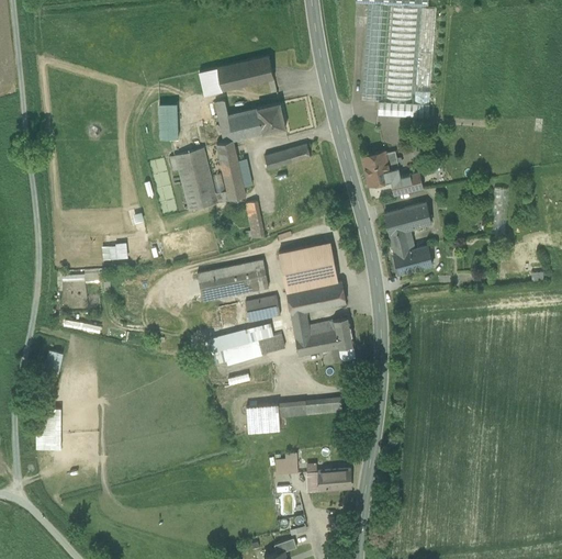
[(428,0),(356,0),(356,6),(368,7),(428,11),(428,0)]
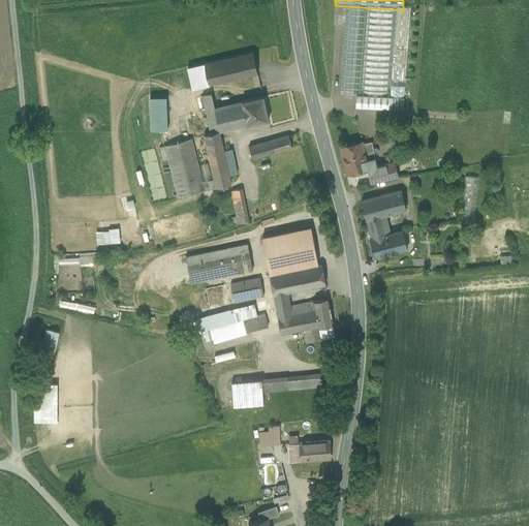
[(411,11),(403,10),(346,6),(339,97),(355,98),(355,111),(403,114),(411,11)]
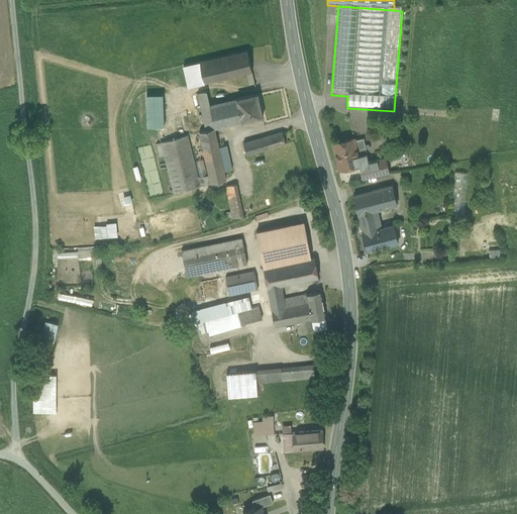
[(246,54),(199,64),(204,85),(251,75),(246,54)]
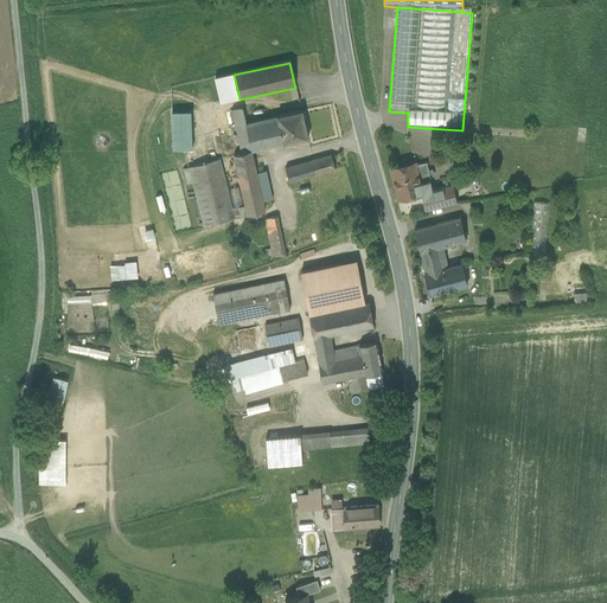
[(234,75),(216,79),(221,104),(240,100),(234,75)]
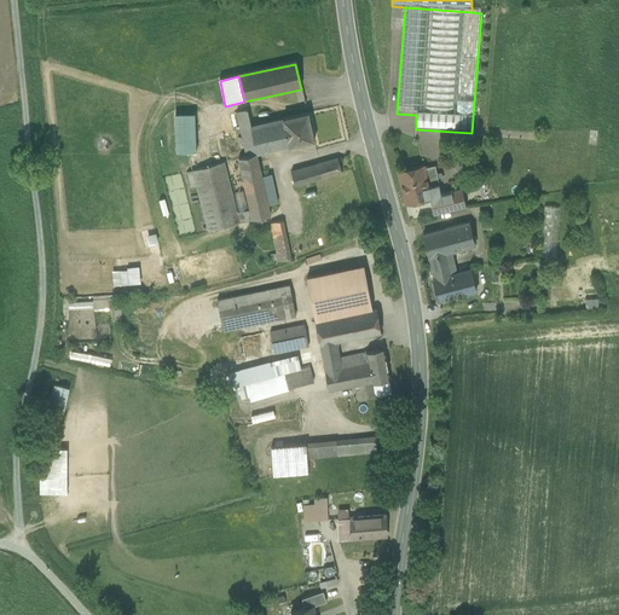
[(248,110),(236,112),(247,158),(249,167),(259,164),(256,156),(250,127),(252,127),(248,110)]
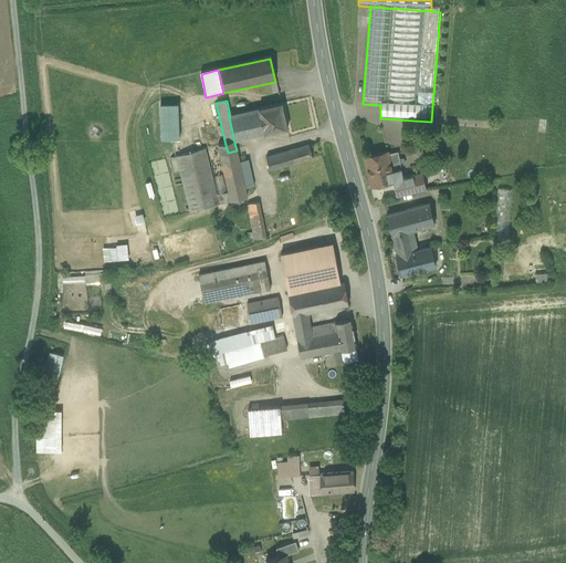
[(177,105),(165,105),(165,134),(178,133),(177,105)]
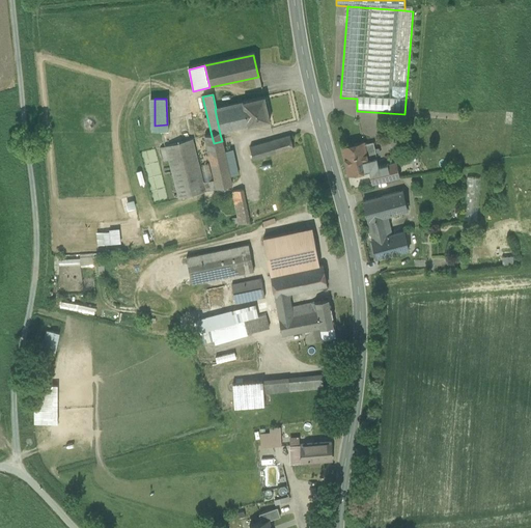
[(264,99),(243,103),(249,127),(271,121),(264,99)]
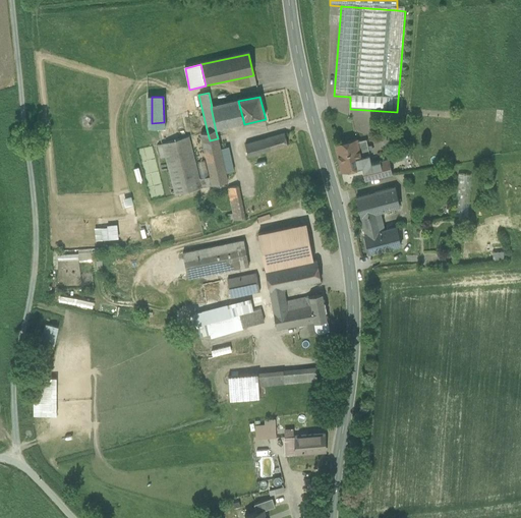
[(212,107),(211,107),(216,131),(244,124),(238,101),(212,107)]
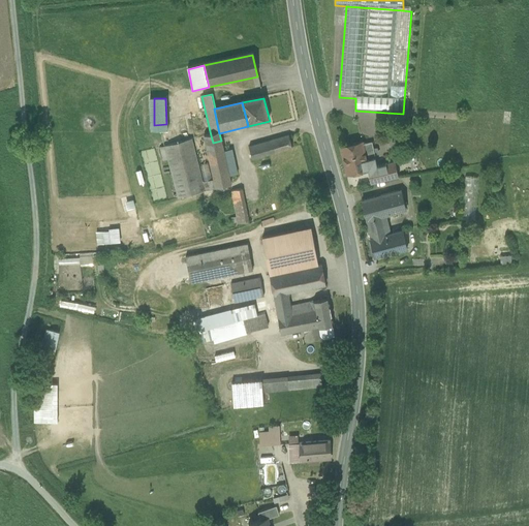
[(221,141),(213,143),(211,135),(204,136),(214,180),(216,189),(231,185),(229,177),(225,158),(221,141)]
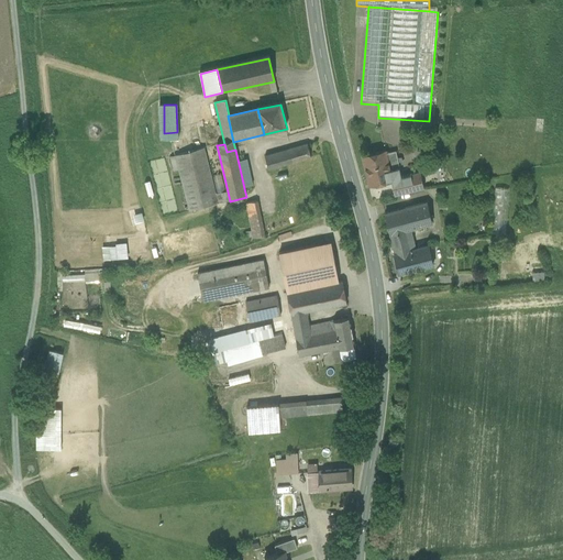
[(307,145),(265,157),(268,171),(310,158),(307,145)]
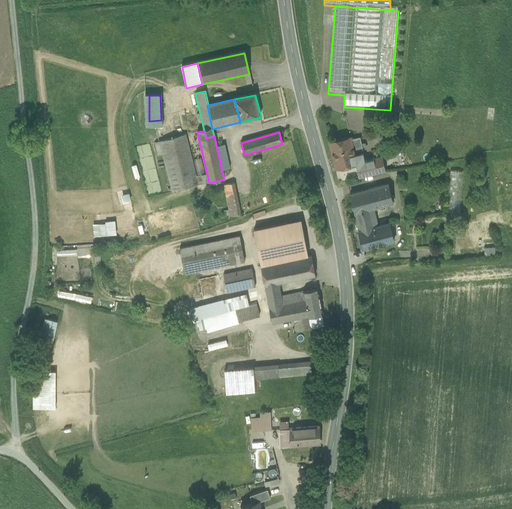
[(186,135),(159,142),(172,193),(199,186),(196,177),(186,135)]
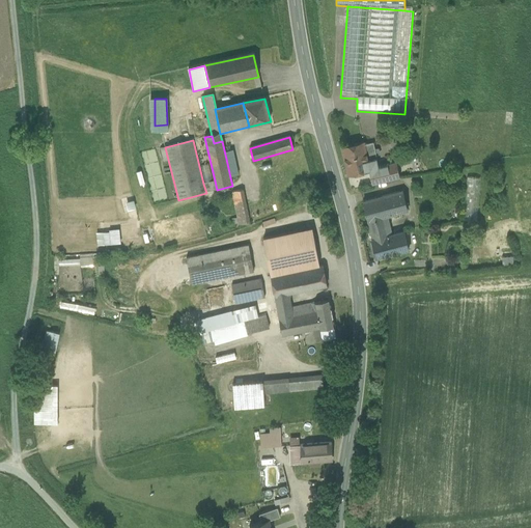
[(364,146),(363,144),(341,149),(348,176),(369,171),(372,187),(399,181),(396,165),(378,169),(372,144),(364,146)]
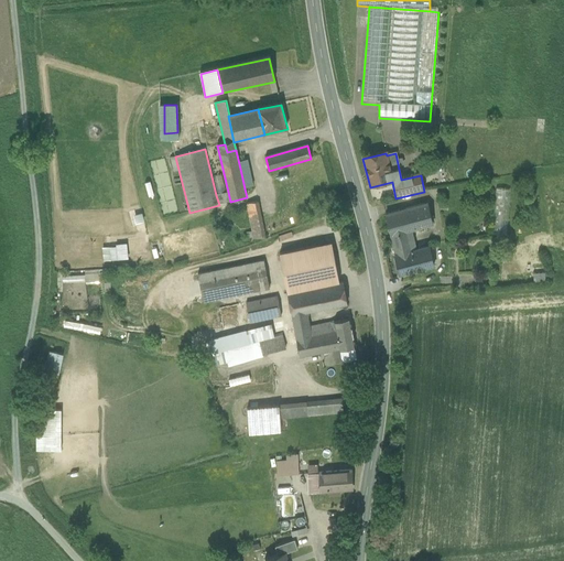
[(249,166),(240,169),(245,189),(253,186),(249,166)]
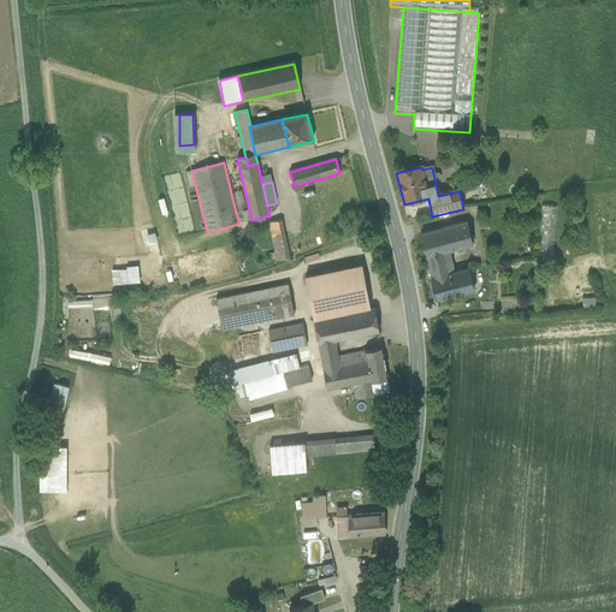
[(234,194),(238,213),(247,211),(242,192),(234,194)]
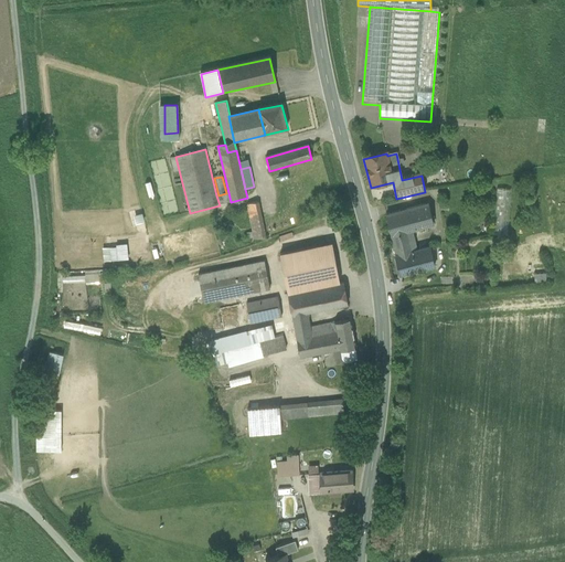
[(512,191),(498,190),(493,235),(508,237),(512,191)]
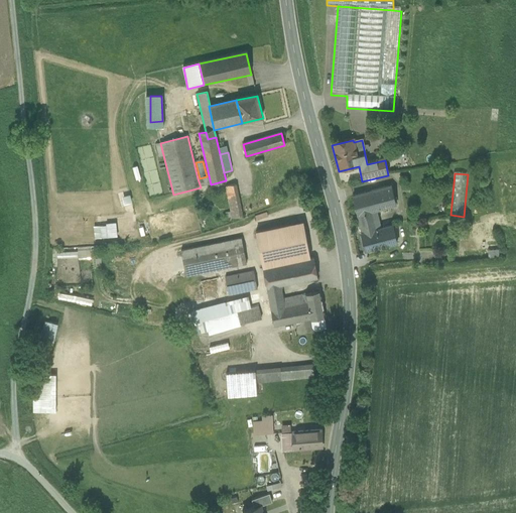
[(200,178),(198,178),(201,187),(211,184),(209,175),(207,176),(200,178)]
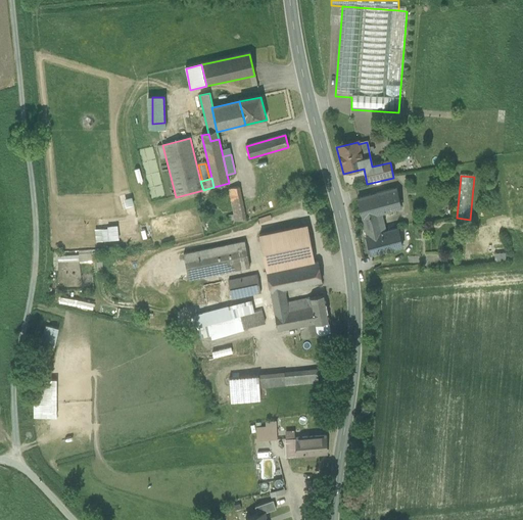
[(239,188),(229,190),(235,222),(245,220),(239,188)]
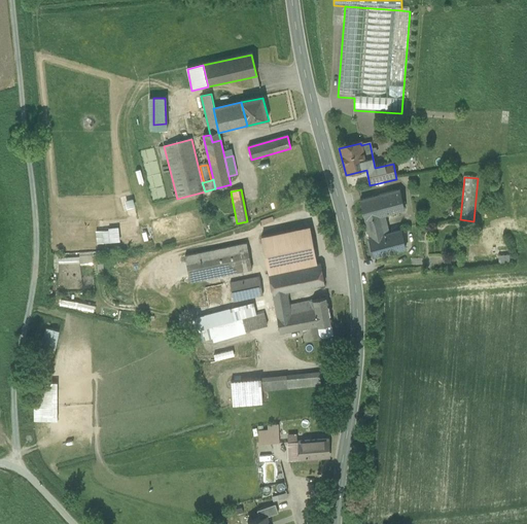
[(399,193),(386,197),(389,209),(383,211),(385,216),(405,212),(399,193)]
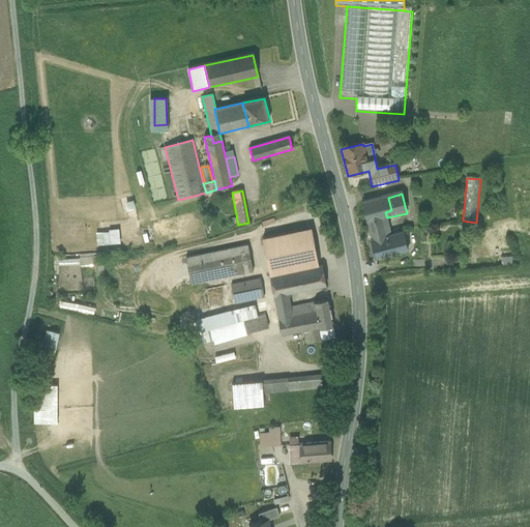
[(388,198),(362,204),(372,242),(391,237),(386,218),(387,217),(385,212),(391,210),(388,198)]
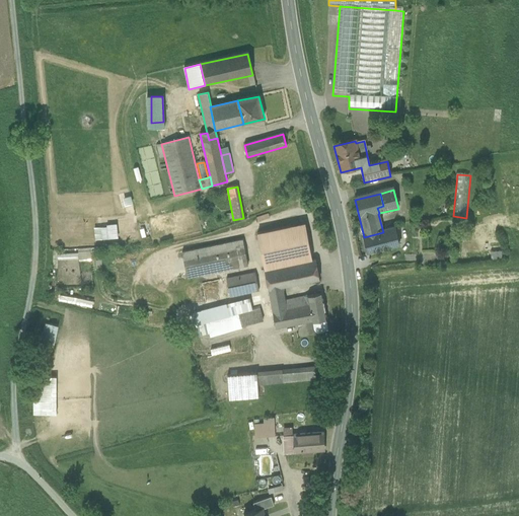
[(125,206),(132,205),(130,197),(124,199),(125,206)]
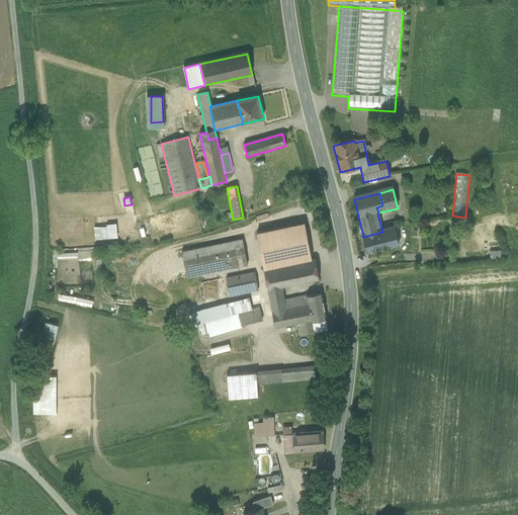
[(115,225),(106,227),(107,229),(108,239),(117,238),(115,225)]
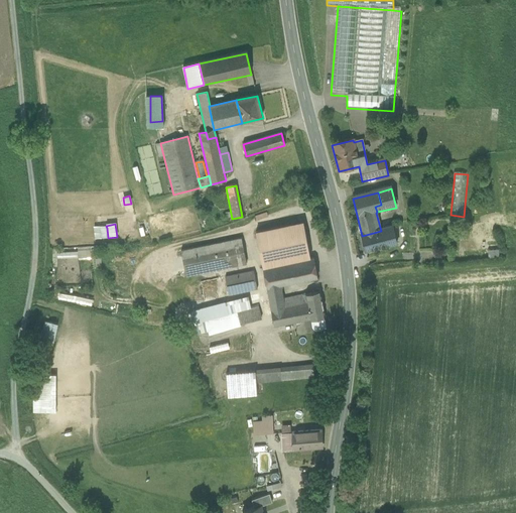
[(303,224),(256,233),(263,270),(278,266),(310,260),(303,224)]
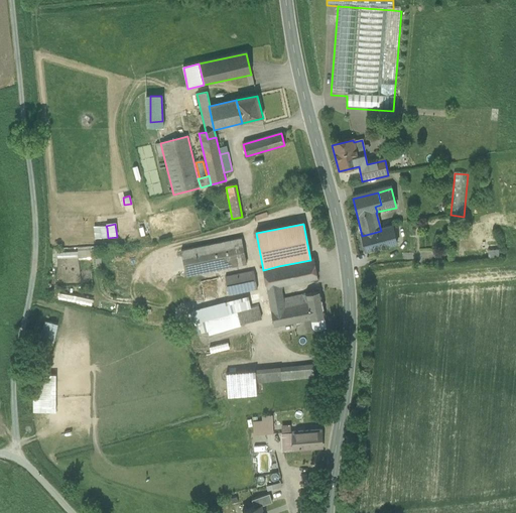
[(381,231),(362,236),(366,253),(397,246),(392,228),(381,231)]
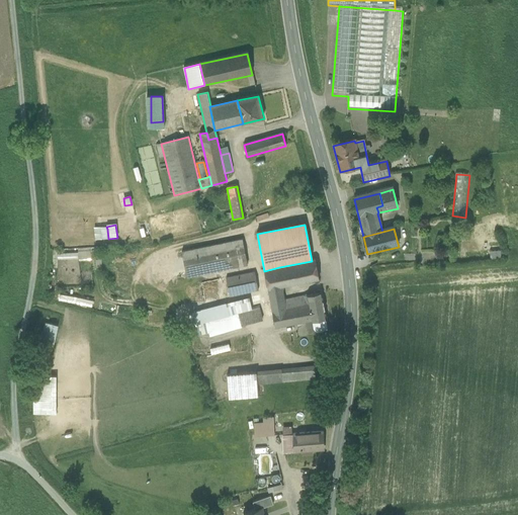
[(242,240),(182,251),(187,277),(247,265),(242,240)]
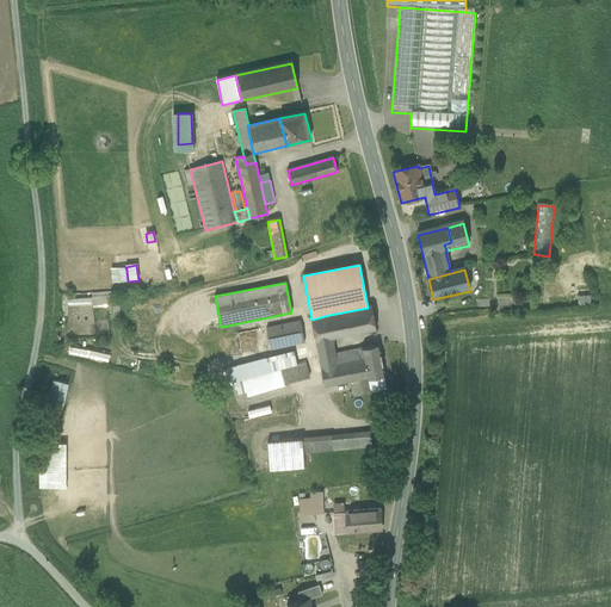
[(576,289),(578,297),(590,296),(588,287),(576,289)]
